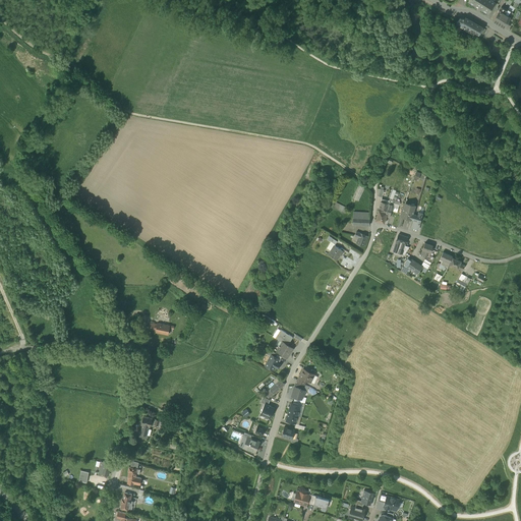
[(468,0),(468,1),(488,13),(495,2),(490,0),(468,0)]
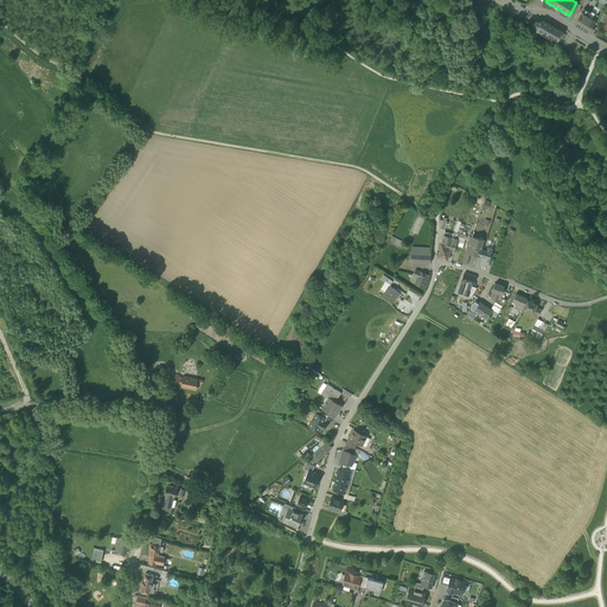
[(593,23),(595,19),(588,16),(590,12),(585,7),(574,23),(574,24),(588,32),(589,30),(593,24),(593,23)]
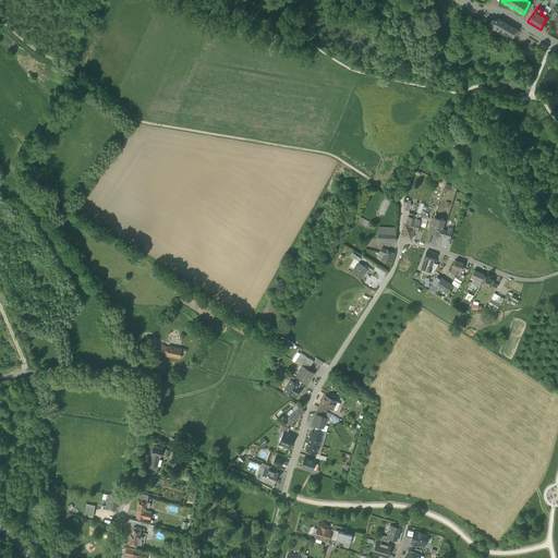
[(508,35),(512,37),(517,29),(498,19),(497,21),(494,26),(498,28),(502,32),(506,34),(508,35)]
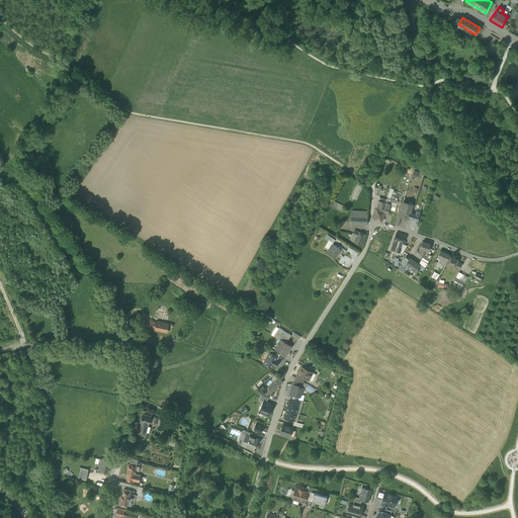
[(350,197),(356,200),(363,185),(357,182),(350,197)]
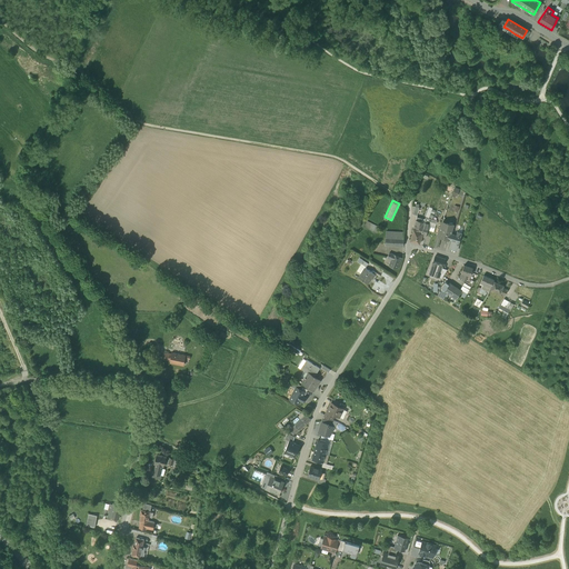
[(420,243),(421,237),(420,237),(425,222),(421,222),(416,220),(410,241),(420,243)]
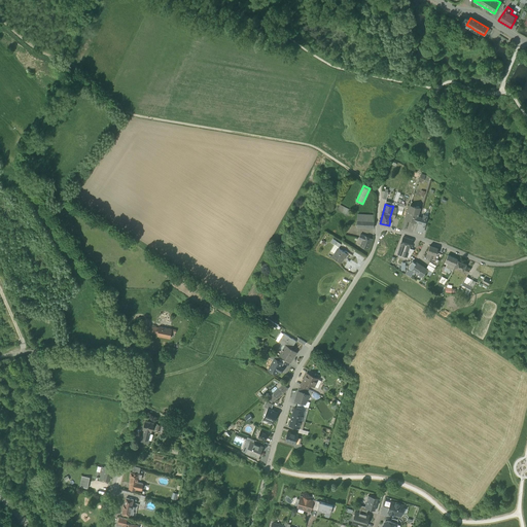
[(336,209),(349,216),(351,211),(338,205),(336,209)]
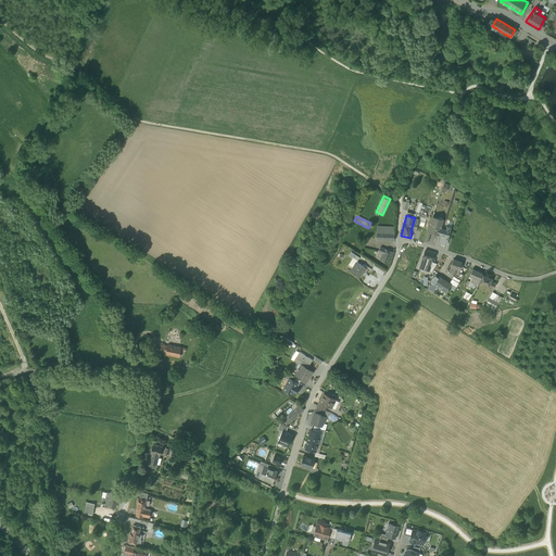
[(431,232),(439,235),(441,228),(443,219),(439,218),(438,220),(432,219),(431,218),(430,223),(428,231),(431,232)]
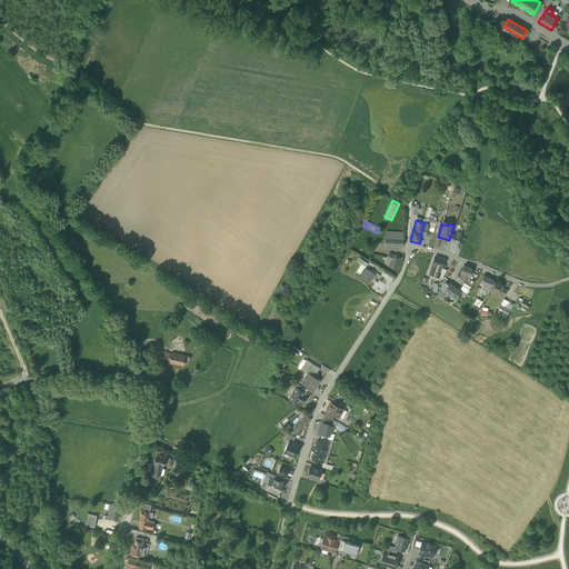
[(459,242),(462,233),(461,233),(458,232),(457,231),(456,236),(453,235),(452,240),(459,242)]
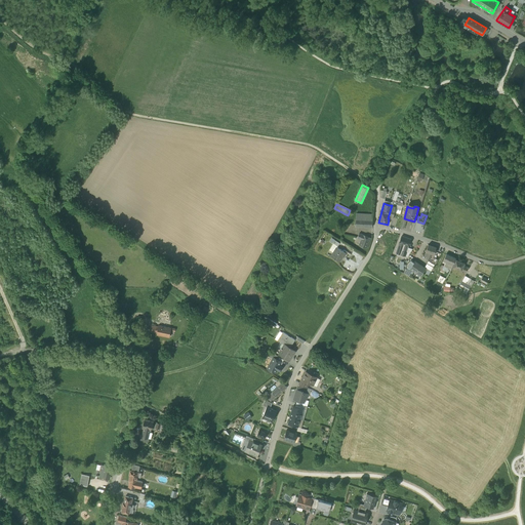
[(370,238),(363,235),(361,239),(359,245),(366,248),(370,238)]
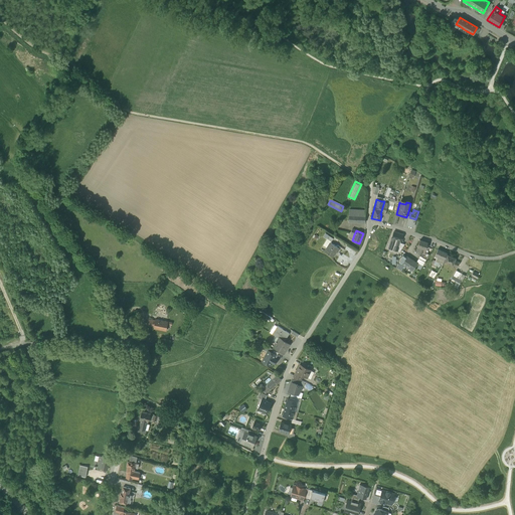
[(395,250),(397,251),(397,249),(398,249),(400,243),(400,242),(403,234),(394,231),(388,248),(395,250)]
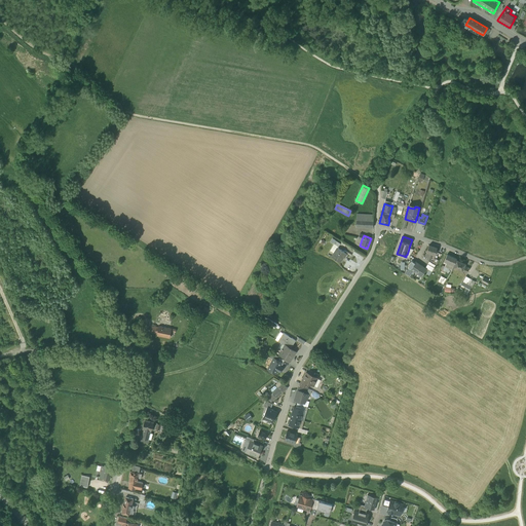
[(338,247),(334,243),(330,251),(334,253),(337,248),(338,248),(338,247)]
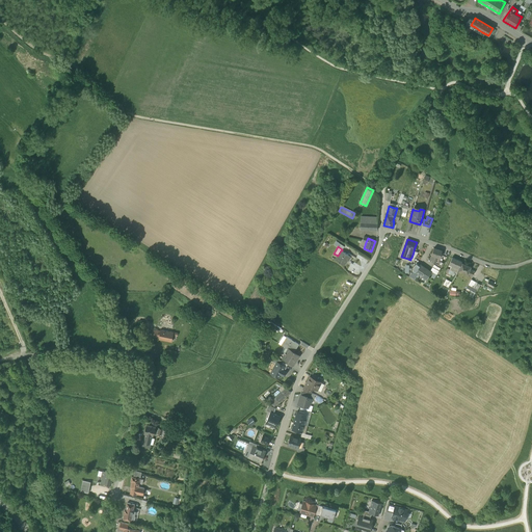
[(432,259),(436,260),(437,257),(440,258),(442,250),(433,248),(430,258),(432,259)]
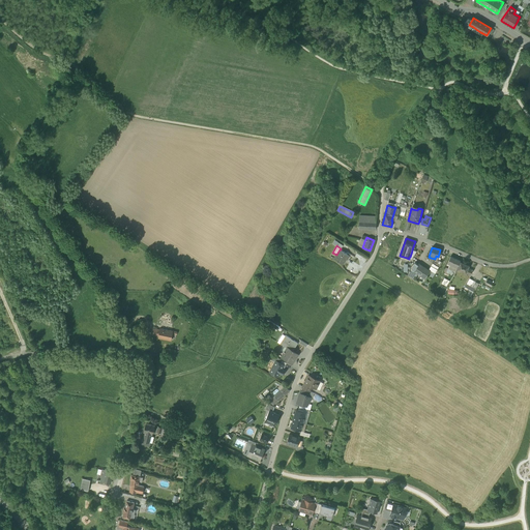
[(334,259),(343,264),(346,259),(347,260),(350,256),(341,249),(340,249),(336,255),(334,259)]
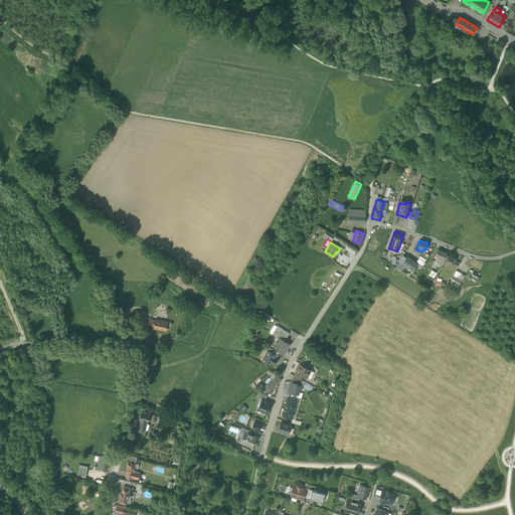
[(435,255),(445,261),(448,253),(438,249),(435,255)]
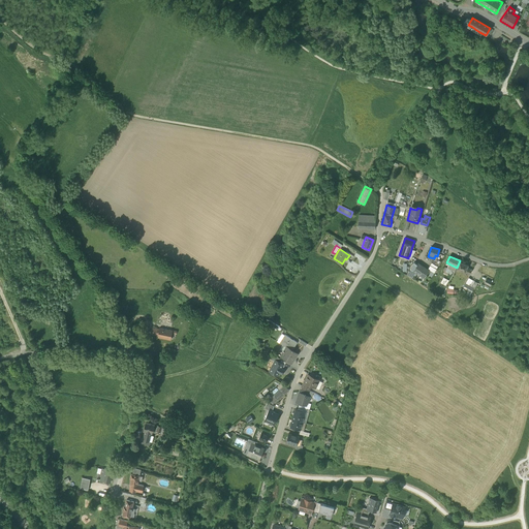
[(461,271),(465,273),(467,268),(468,266),(460,261),(457,269),(461,271)]
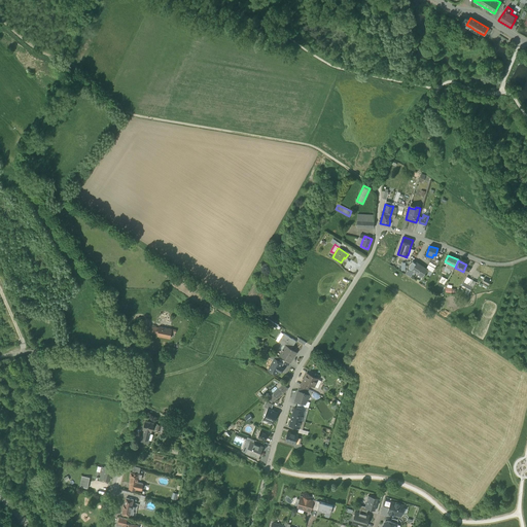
[(427,270),(419,265),(415,271),(415,272),(422,277),(427,270)]
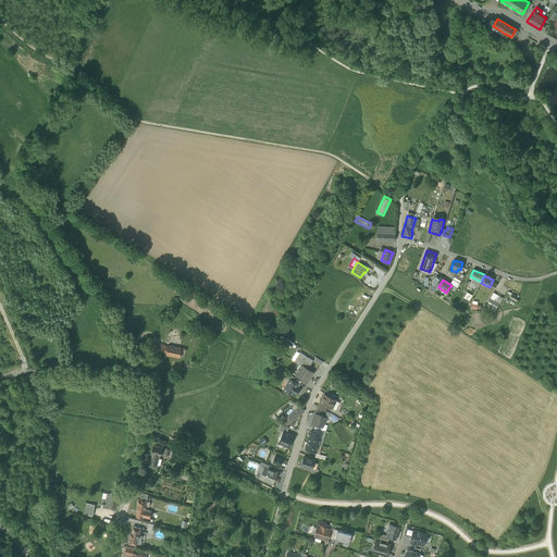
[(429,289),(434,293),(436,289),(437,287),(434,286),(432,284),(431,285),(430,285),(431,286),(429,289)]
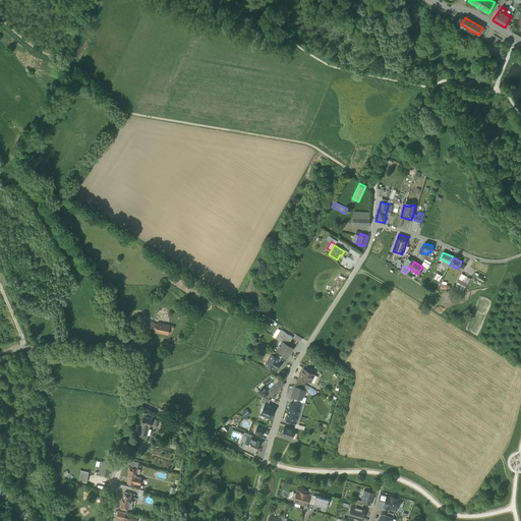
[(452,272),(459,276),(461,271),(458,269),(454,267),(452,272)]
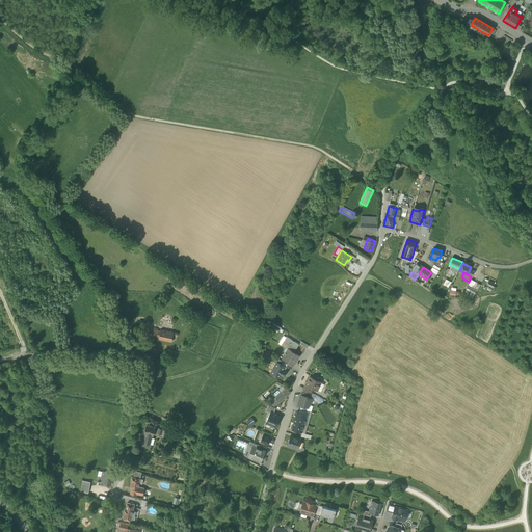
[(443,284),(448,287),(451,282),(445,278),(443,284)]
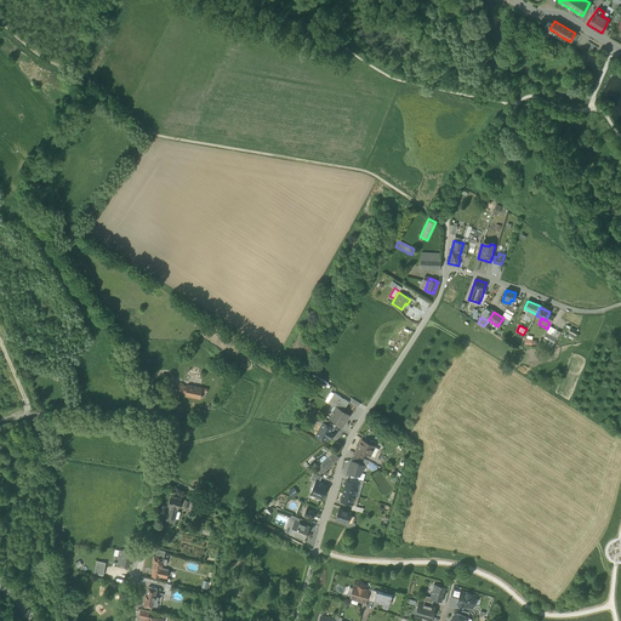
[(203,391),(203,388),(187,385),(187,386),(186,394),(186,396),(200,398),(201,391),(203,391)]
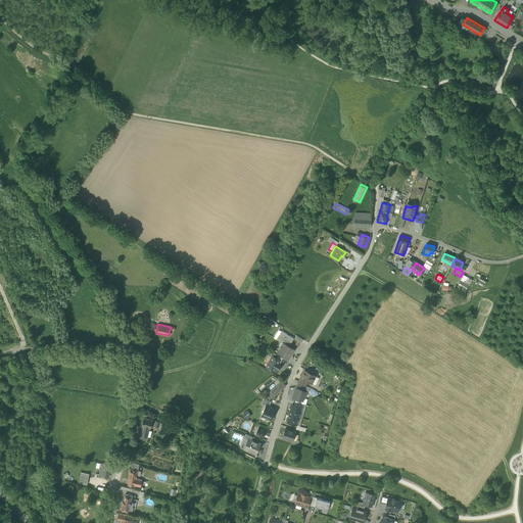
[(280,341),(284,344),(285,344),(289,346),(294,338),(282,331),(276,339),(280,341)]
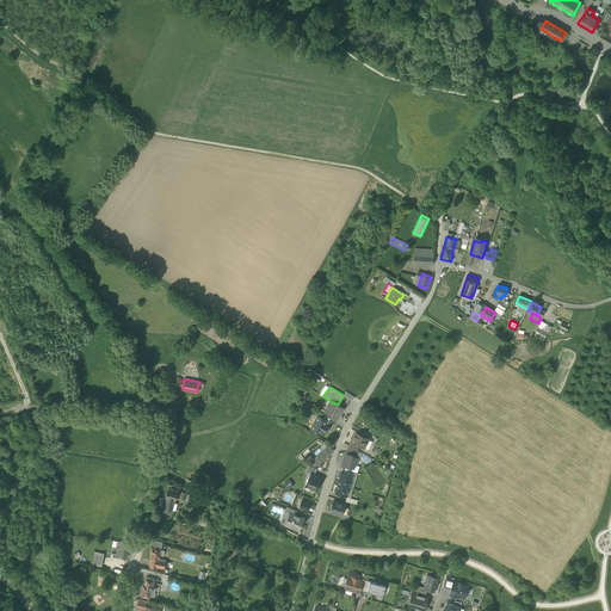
[(344,408),(338,405),(333,402),(332,402),(329,406),(328,405),(328,406),(325,411),(332,415),(337,418),(340,413),(344,408)]
